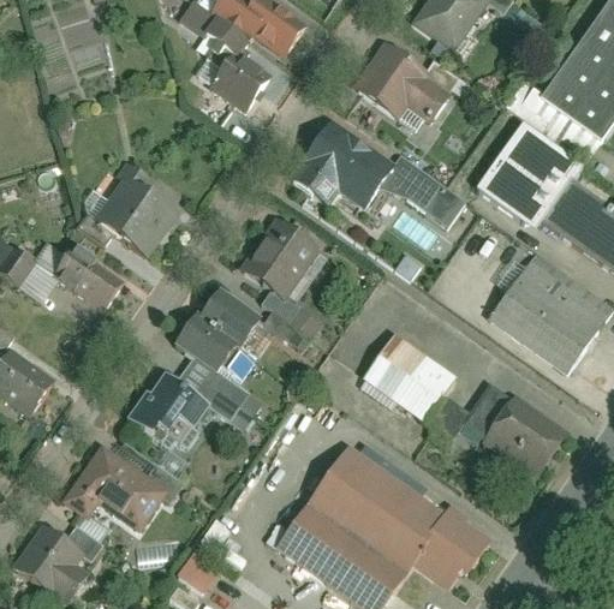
[(27,0),(51,94),(108,79),(88,0),(27,0)]
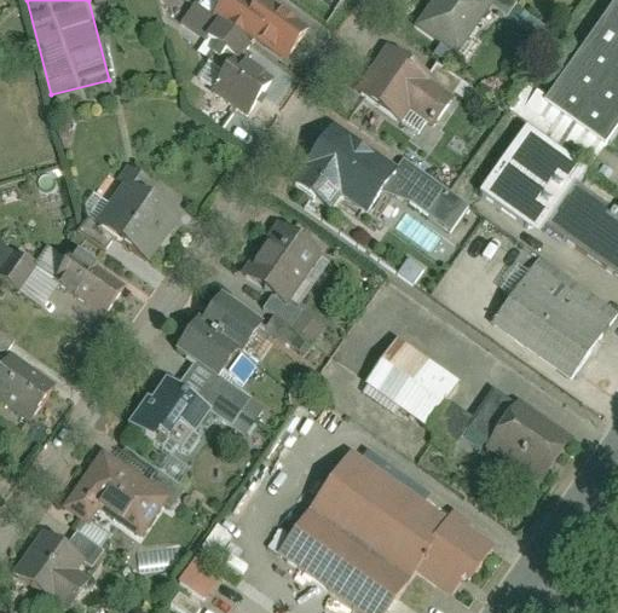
[(185,12),(195,0),(169,0),(185,12)]
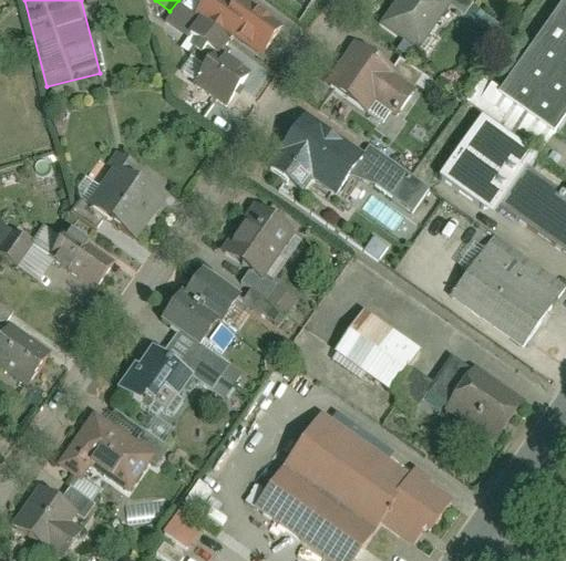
[(266,50),(286,24),(254,0),(245,0),(242,3),(237,0),(196,0),(193,6),(234,37),(239,30),(266,50)]
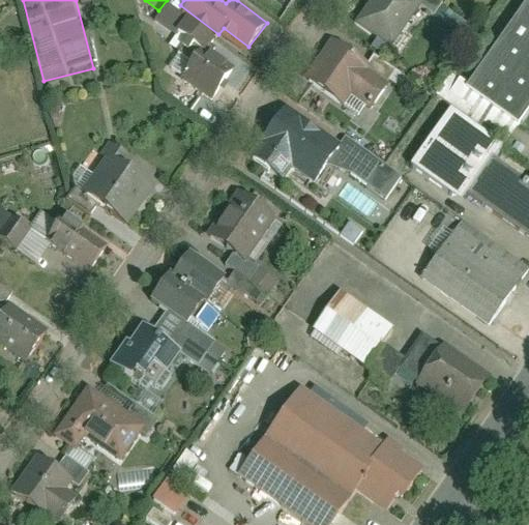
[(370,0),(355,21),(395,48),(427,3),(421,0),(370,0)]
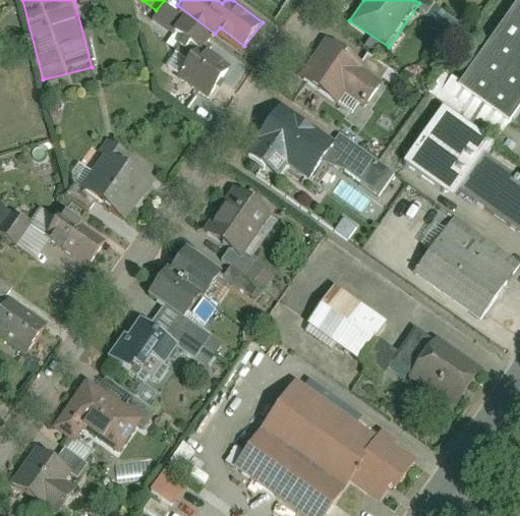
[(513,0),(459,79),(511,115),(519,102),(519,0),(513,0)]
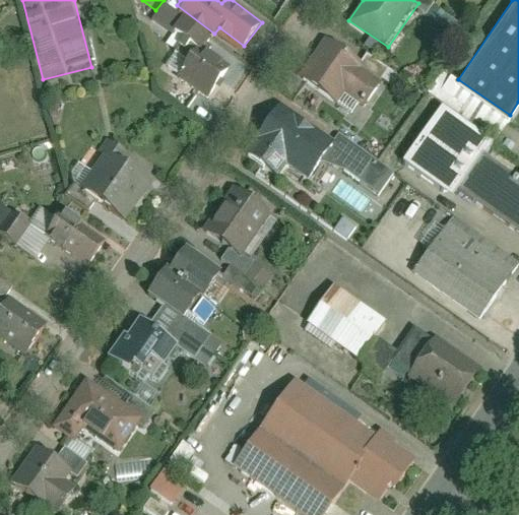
[(327,35),(300,75),(338,101),(346,88),(370,105),(383,84),(360,68),(365,60),(327,35)]
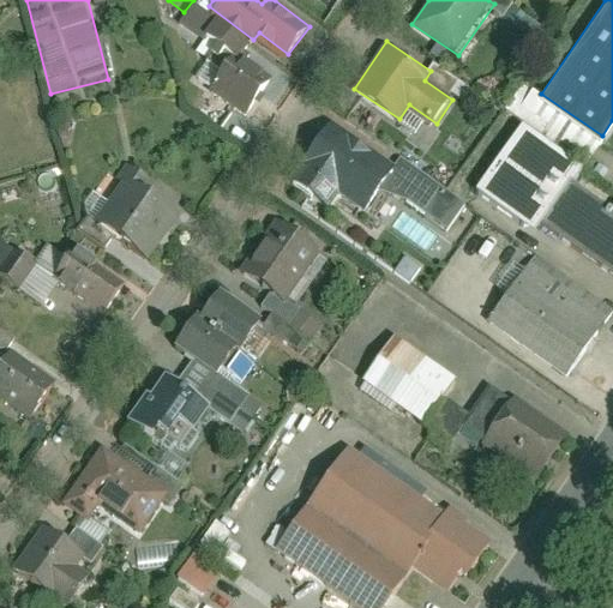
[(210,84),(248,110),(270,80),(232,53),(210,84)]
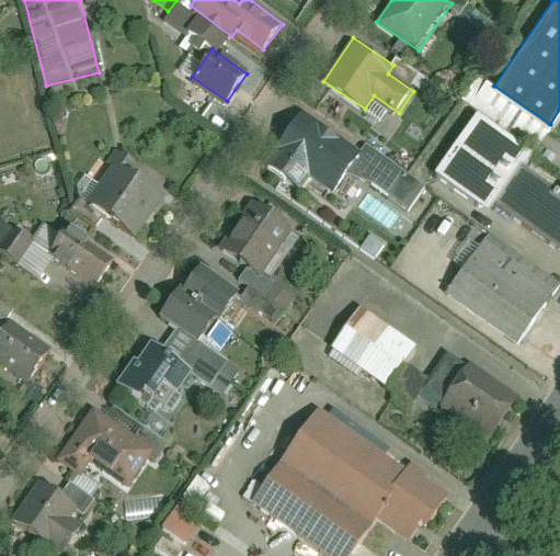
[(267,165),(304,189),(311,178),(339,195),(366,155),(304,112),(267,165)]
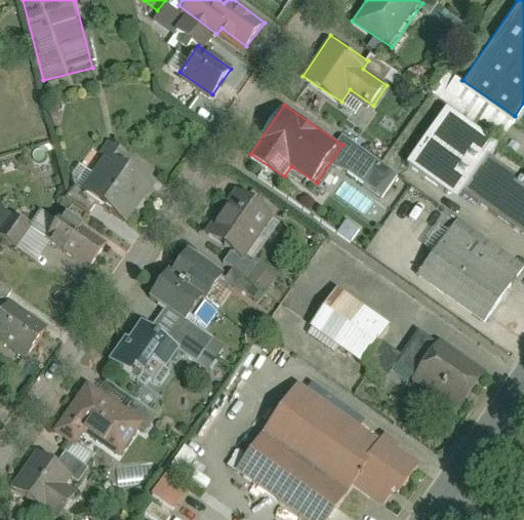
[(462,199),(469,190),(523,228),(523,178),(493,157),(501,145),(450,109),(412,163),(462,199)]
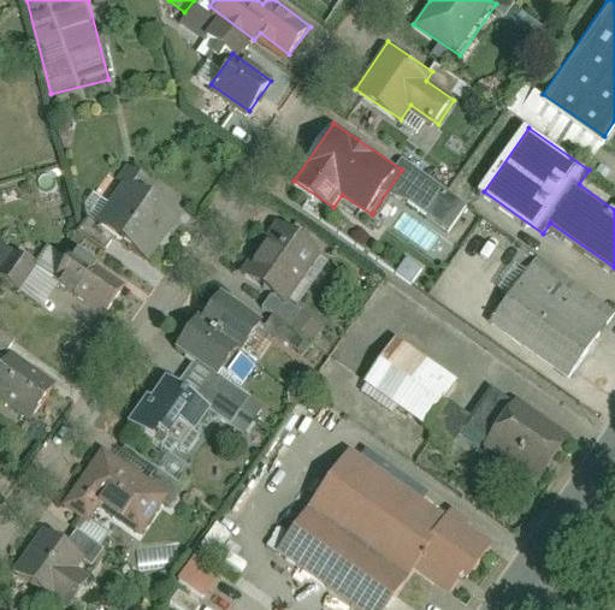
[(149,256),(179,214),(130,178),(99,220),(149,256)]
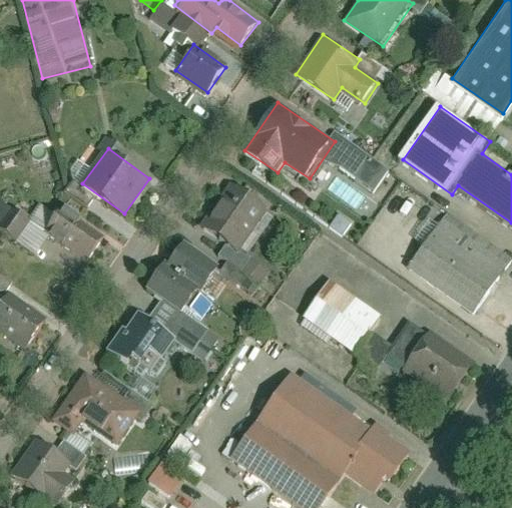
[(230,184),(202,225),(239,251),(269,209),(230,184)]
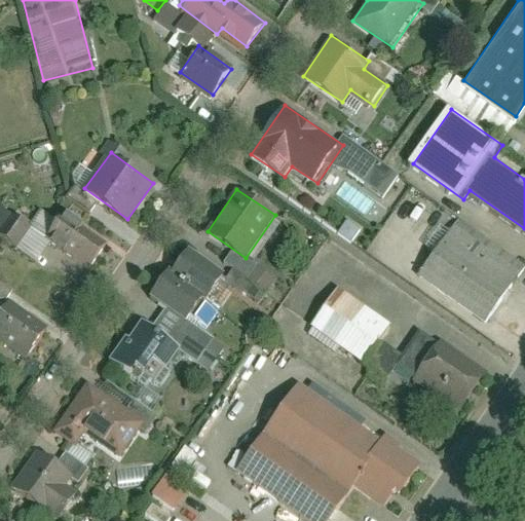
[(51,240),(89,267),(109,238),(71,212),(51,240)]
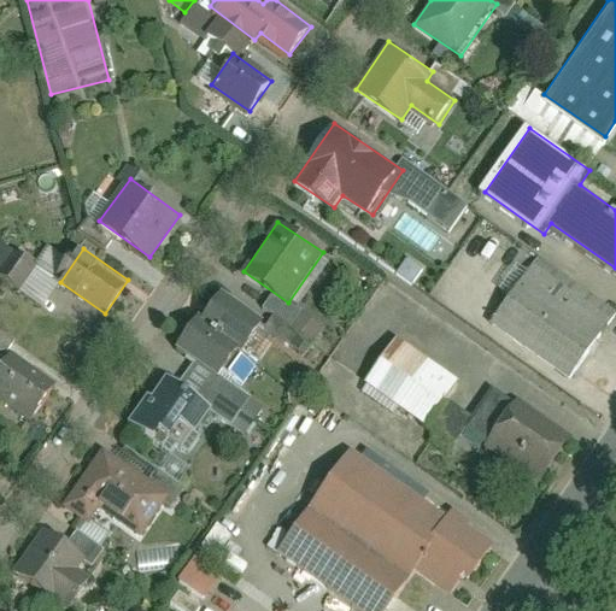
[(528,262),(488,319),(569,375),(609,317),(528,262)]
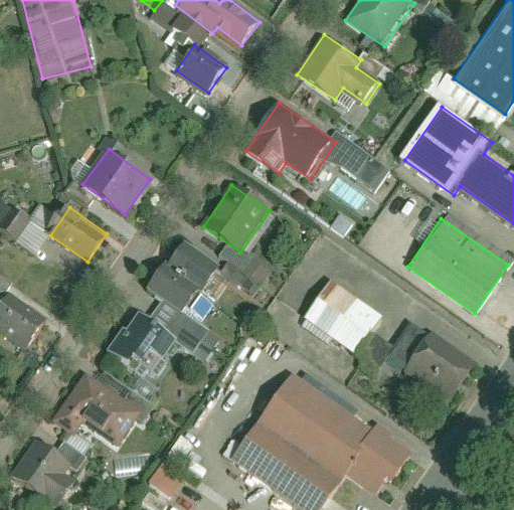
[(161,299),(185,314),(216,267),(186,245),(173,266),(164,261),(146,288),(161,299)]
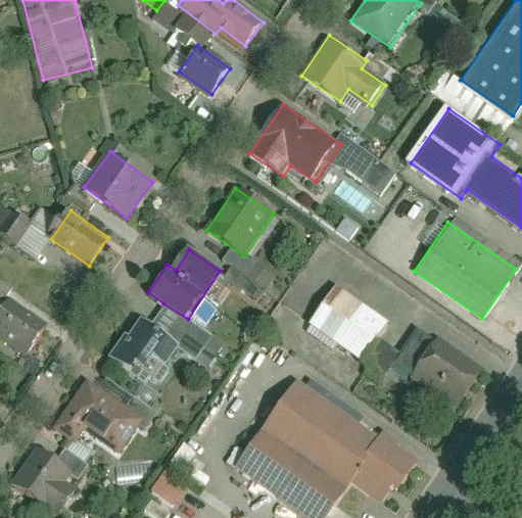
[(0,278),(0,289),(5,293),(10,284),(0,278)]
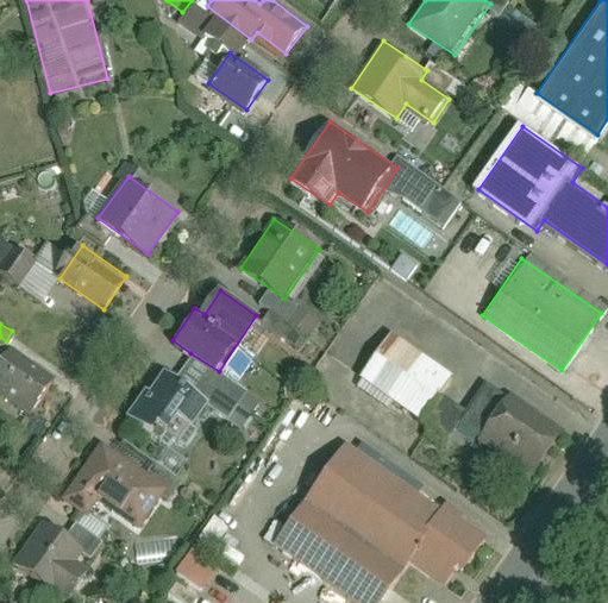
[(387,330),(358,371),(419,414),(449,372),(387,330)]
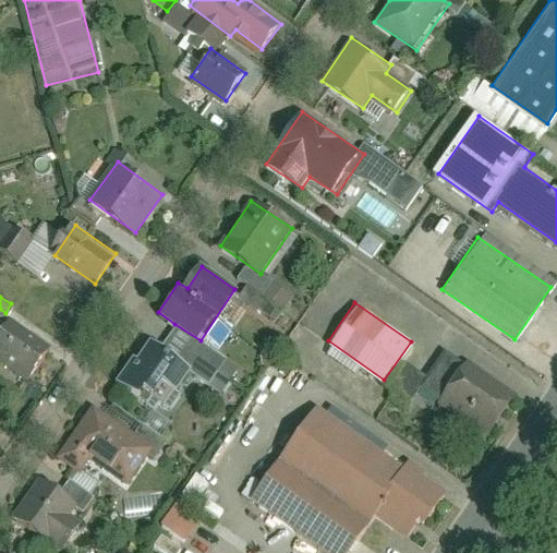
[(0,361),(26,381),(51,347),(10,317),(0,331),(0,361)]
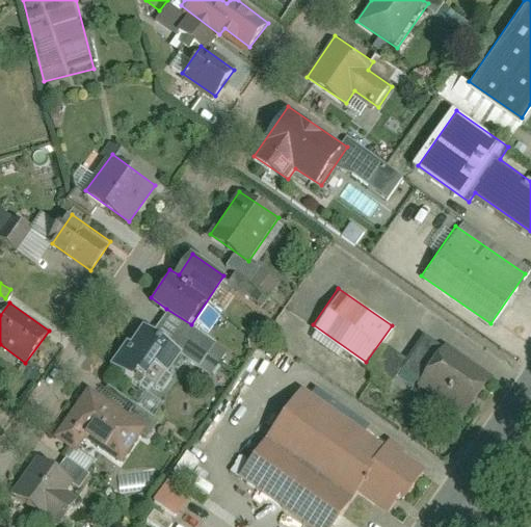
[(125,336),(104,364),(148,394),(180,349),(196,362),(212,340),(191,324),(166,309),(153,327),(144,322),(132,340),(125,336)]
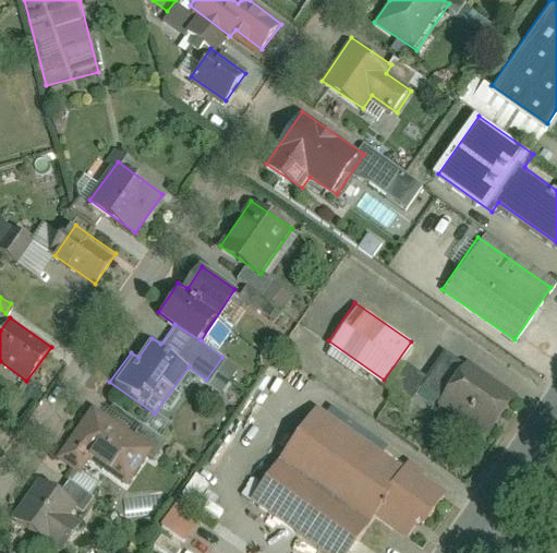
[(520,394),(467,357),(435,401),(488,439),(520,394)]
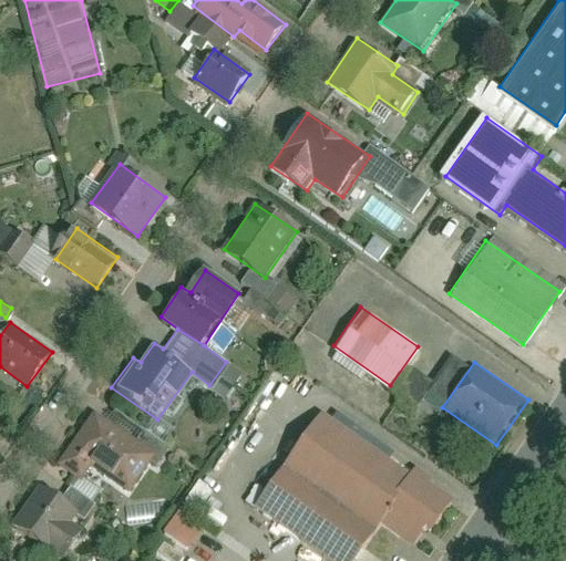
[(316,397),(248,495),(332,553),(368,504),(408,531),(441,484),(316,397)]
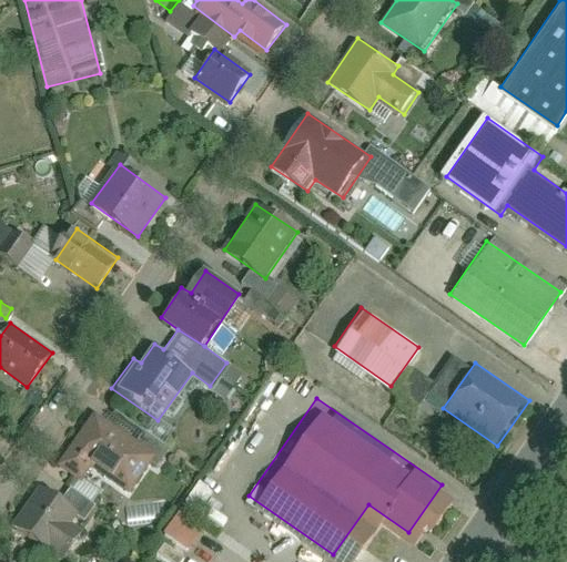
[(157,453),(92,411),(58,465),(84,481),(93,467),(132,492),(157,453)]
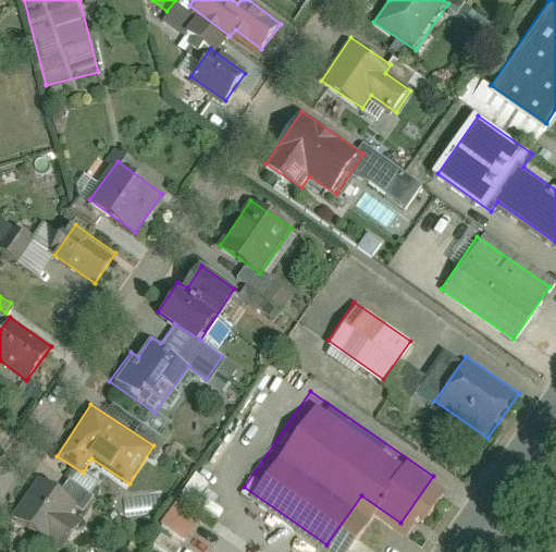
[(39,479),(14,517),(61,549),(78,522),(69,514),(76,503),(39,479)]
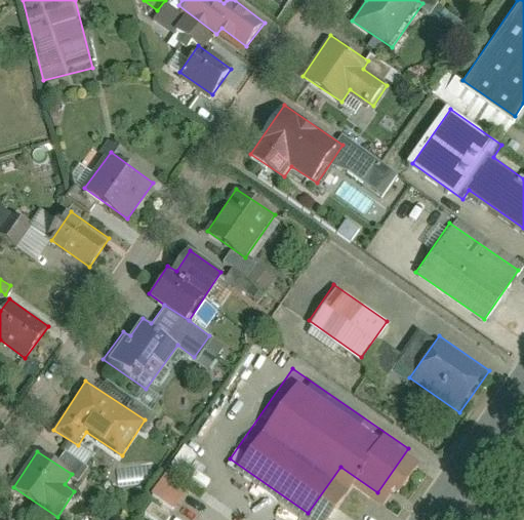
[(152,476),(151,462),(118,464),(119,478),(152,476)]
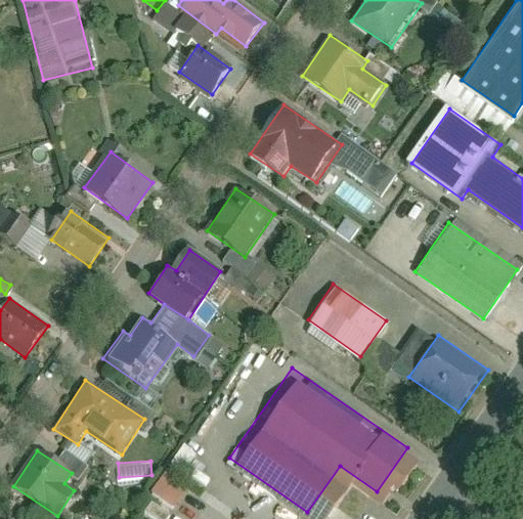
[(154,491),(178,507),(193,484),(169,468),(154,491)]
